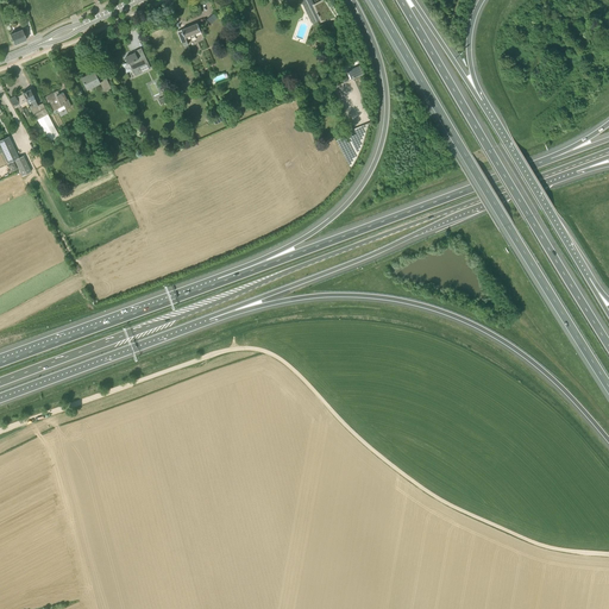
[(280,0),(282,4),(286,2),(287,1),(288,0),(287,0),(301,0),(308,16),(313,17),(312,22),(313,24),(321,20),(321,22),(336,18),(324,0),(314,5),(311,0),(280,0)]
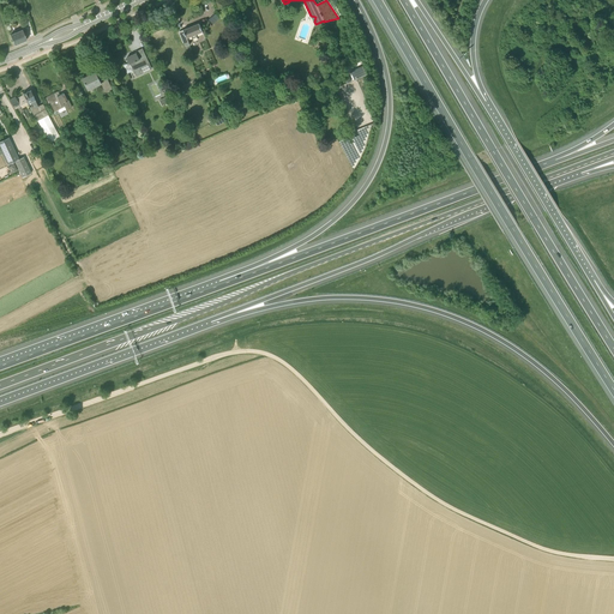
[(185,47),(188,46),(190,44),(187,37),(192,36),(192,38),(197,37),(196,34),(203,31),(199,23),(179,31),(185,47)]
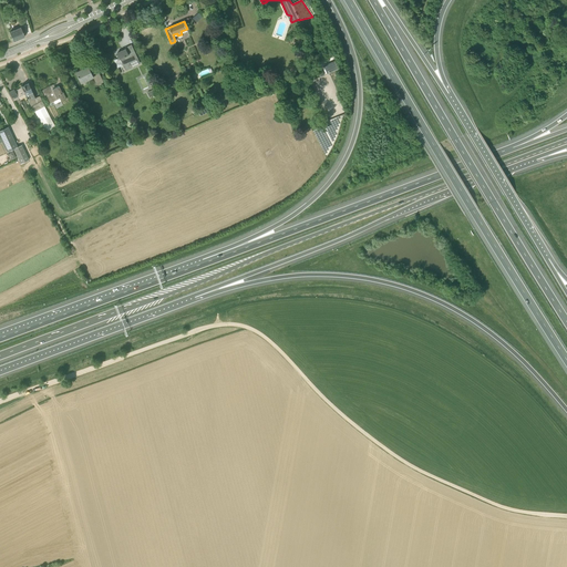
[(11,31),(10,28),(8,28),(9,32),(10,32),(13,41),(24,37),(21,28),(11,31)]
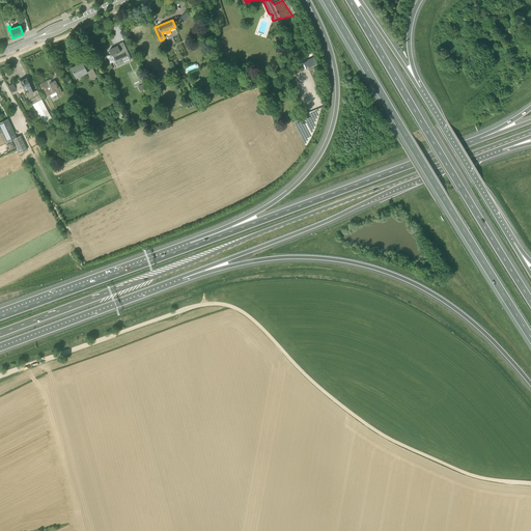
[(123,63),(121,58),(130,55),(122,42),(117,45),(117,46),(110,50),(112,54),(110,55),(107,56),(110,63),(115,61),(114,60),(115,60),(117,65),(123,63)]
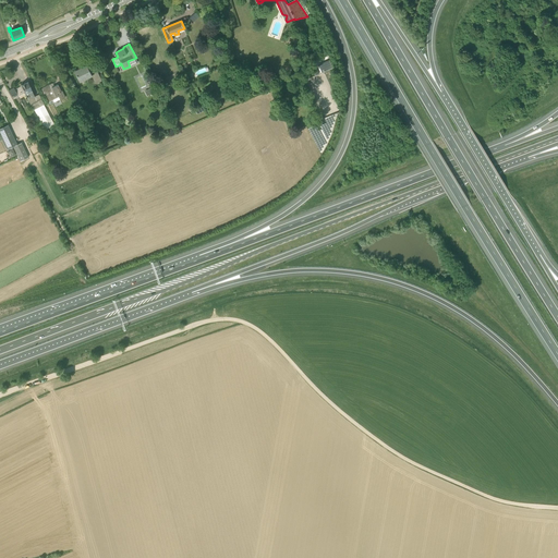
[(323,72),(332,68),(329,60),(319,64),(323,72)]
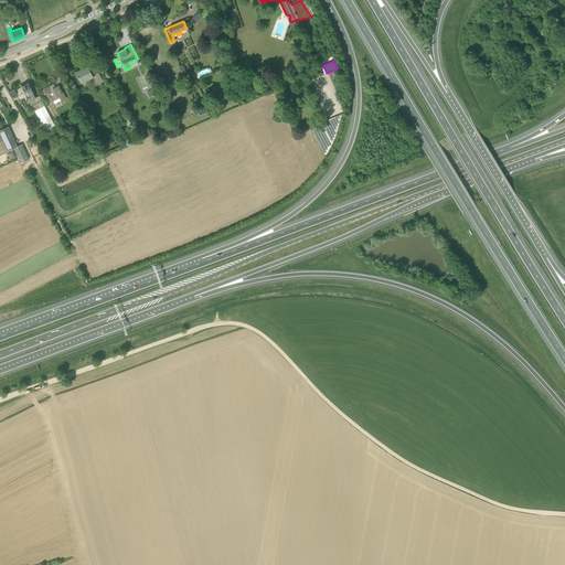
[(313,66),(319,77),(323,75),(318,64),(313,66)]
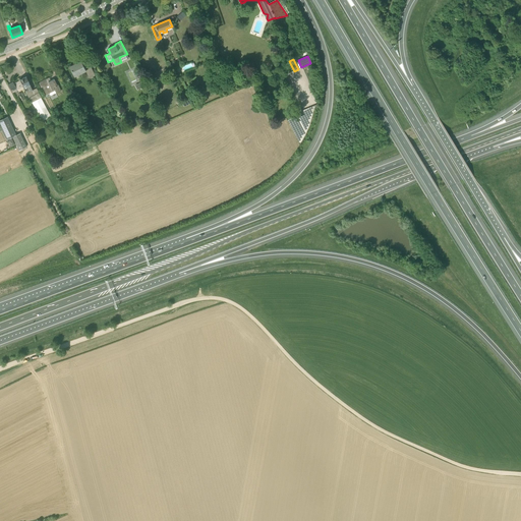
[(95,73),(90,64),(84,67),(81,61),(70,66),(75,76),(85,71),(89,76),(90,78),(96,75),(95,73)]
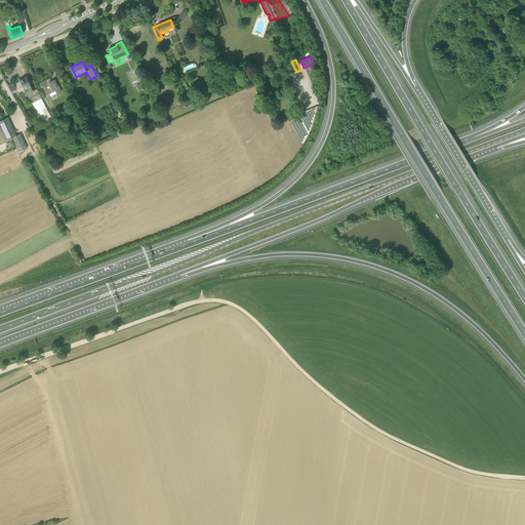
[(33,91),(26,77),(19,80),(19,81),(17,82),(13,84),(13,83),(8,86),(12,93),(17,91),(17,90),(23,87),(24,90),(24,89),(28,88),(30,92),(32,91),(33,91)]
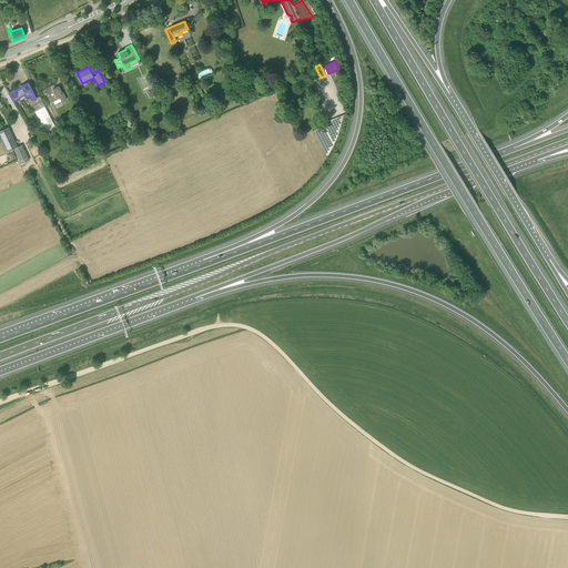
[(52,89),(50,85),(43,89),(42,90),(44,95),(46,95),(49,101),(50,103),(60,99),(60,101),(66,98),(63,92),(62,93),(59,87),(52,89)]
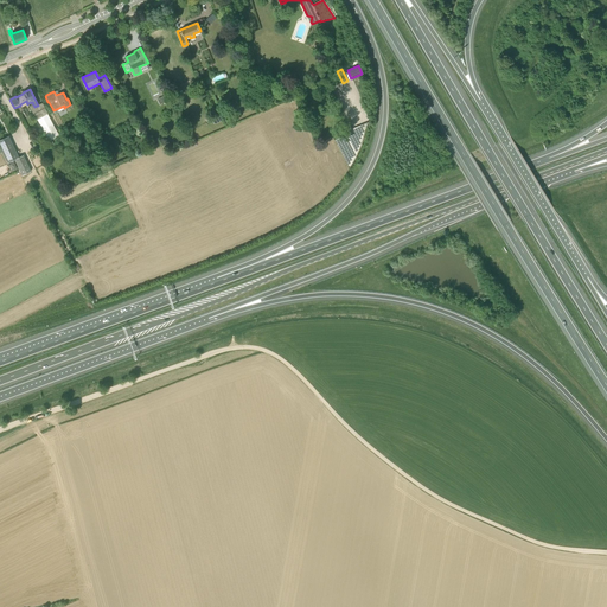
[(32,102),(27,103),(33,114),(39,110),(37,106),(34,107),(32,102)]
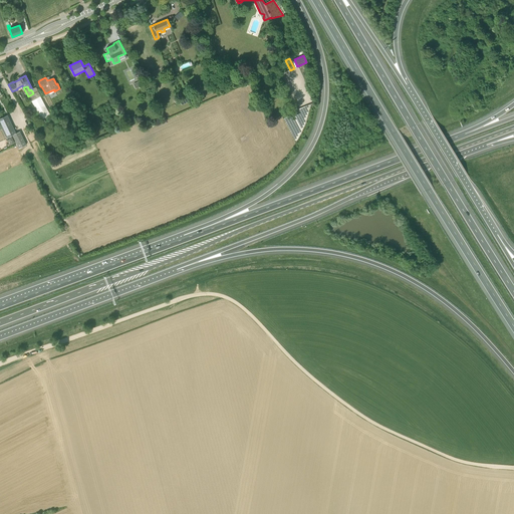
[(50,114),(46,108),(40,96),(40,95),(38,90),(33,93),(28,96),(31,101),(41,119),(44,118),(50,114)]
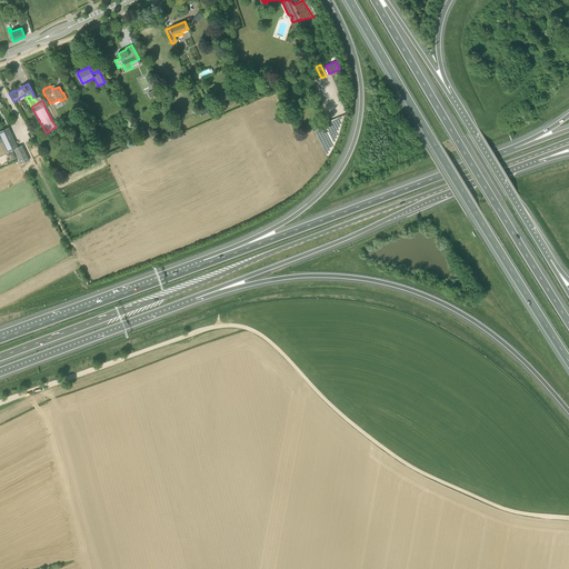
[(17,147),(8,127),(0,130),(0,139),(7,152),(13,150),(17,147)]
